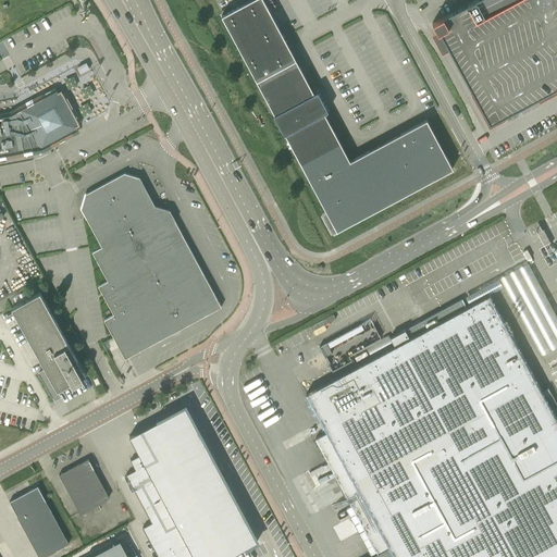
[(252,0),(223,16),(221,17),(258,85),(296,156),(336,231),(453,168),(425,119),(349,161),(322,110),(294,59),(277,27),(263,0),(252,0)]
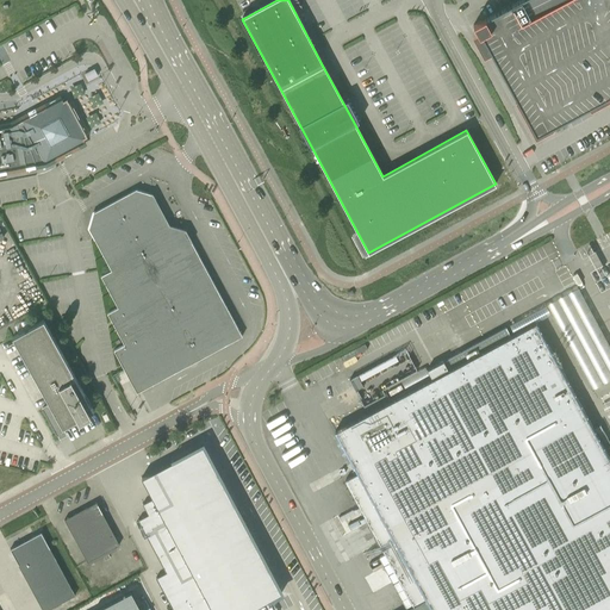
[(473,25),(473,26),(474,26),(475,25),(517,101),(515,103),(516,104),(517,103),(536,136),(551,129),(553,132),(554,131),(552,128),(589,107),(590,112),(591,111),(587,105),(609,93),(609,0),(518,0),(484,19),(473,25)]
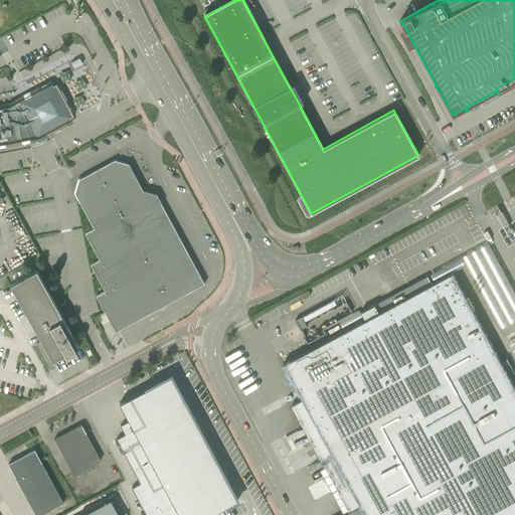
[(75,68),(83,64),(79,58),(72,62),(75,68)]
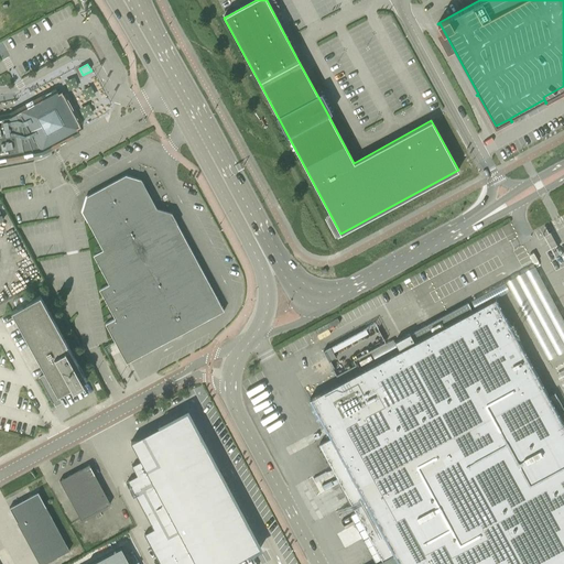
[(0,160),(6,159),(4,158),(23,153),(24,155),(32,154),(32,152),(35,151),(43,148),(44,145),(75,129),(76,130),(80,127),(71,110),(61,93),(57,95),(57,96),(35,107),(33,102),(30,105),(15,112),(17,117),(0,119),(0,160)]
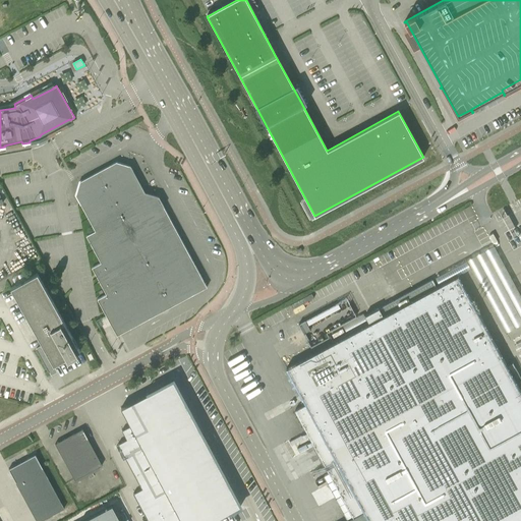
[(117,336),(207,287),(159,196),(152,194),(145,192),(140,184),(142,177),(134,175),(130,166),(116,162),(79,181),(77,187),(75,195),(80,205),(95,231),(85,236),(101,263),(92,268),(106,294),(97,299),(104,311),(105,314),(106,315),(117,336)]
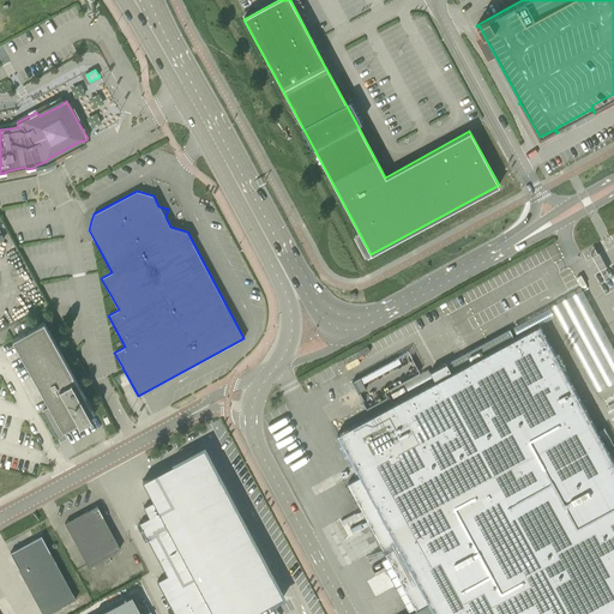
[(613,383),(613,350),(582,290),(566,299),(561,302),(548,308),(595,393),(607,387),(612,384),(613,383)]
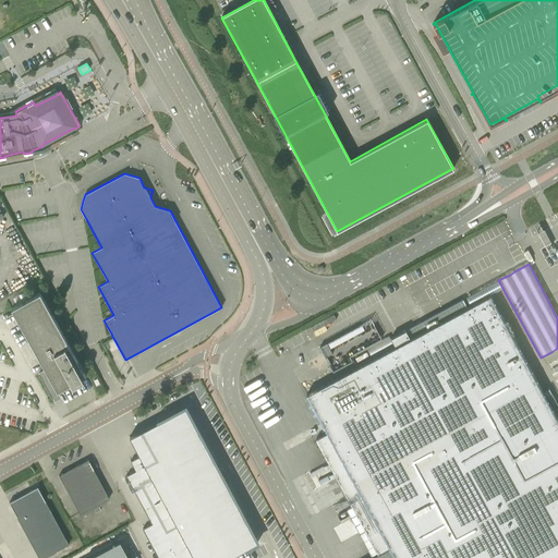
[(34,296),(12,308),(47,371),(39,375),(50,395),(58,390),(58,391),(71,383),(73,386),(84,380),(83,377),(86,376),(40,293),(34,296)]
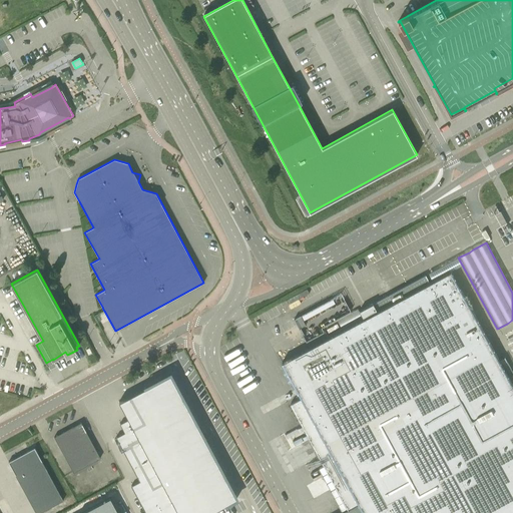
[(364,319),(282,363),(296,389),(301,399),(294,402),(291,404),(323,463),(328,474),(329,475),(330,478),(339,493),(348,510),(342,512),(511,512),(512,512),(512,386),(451,272),(434,281),(430,274),(392,294),(373,304),(359,311),(364,319)]
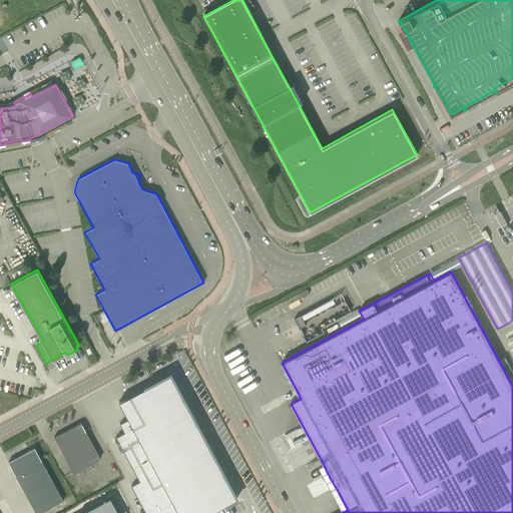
[(303,320),(301,316),(295,319),(299,327),(305,324),(303,320)]
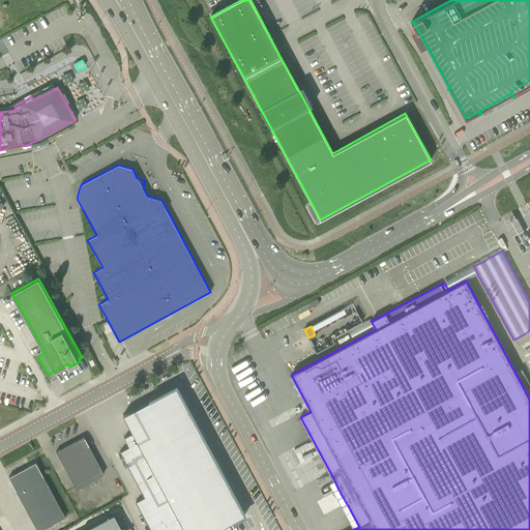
[(128,447),(120,451),(144,497),(136,502),(150,529),(215,529),(232,522),(233,523),(234,523),(233,521),(245,514),(235,496),(226,478),(225,478),(215,460),(216,460),(206,441),(206,442),(196,423),(197,422),(186,405),(176,386),(150,401),(149,399),(148,400),(149,401),(133,410),(123,415),(133,433),(124,438),(128,447)]
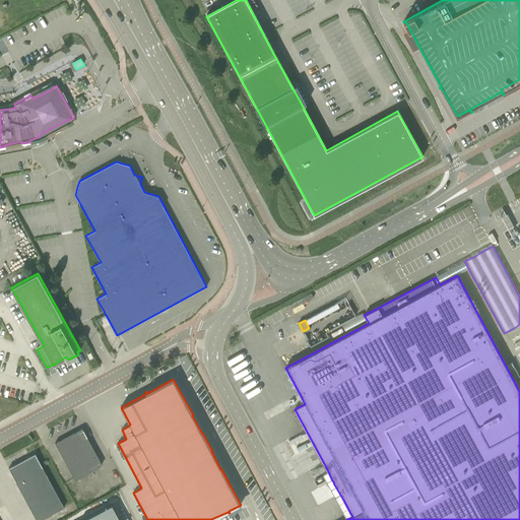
[(74,479),(102,464),(82,429),(55,443),(74,479)]
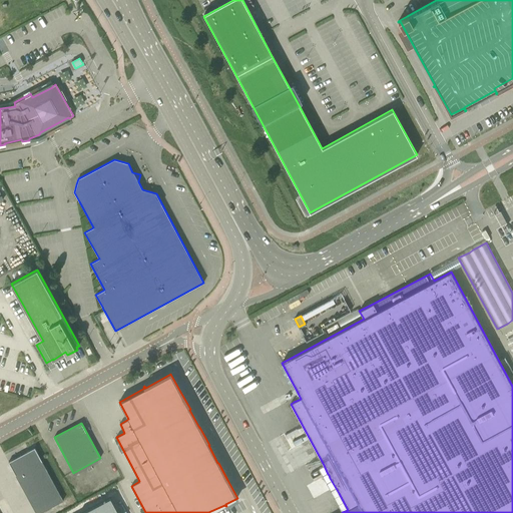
[(35,512),(40,512),(63,500),(35,447),(26,452),(8,462),(35,512)]
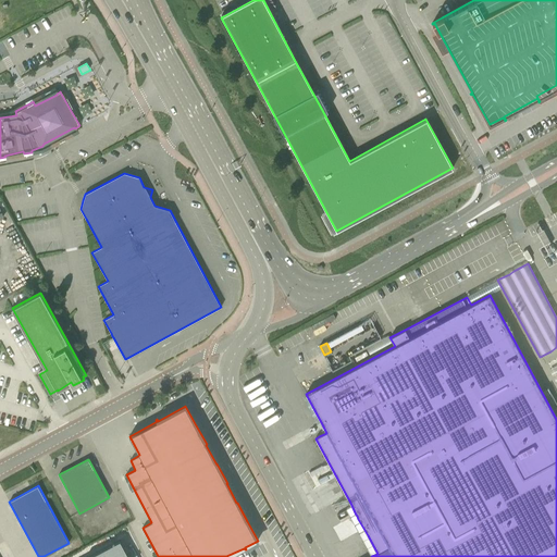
[(128,556),(120,540),(87,556),(128,556)]
